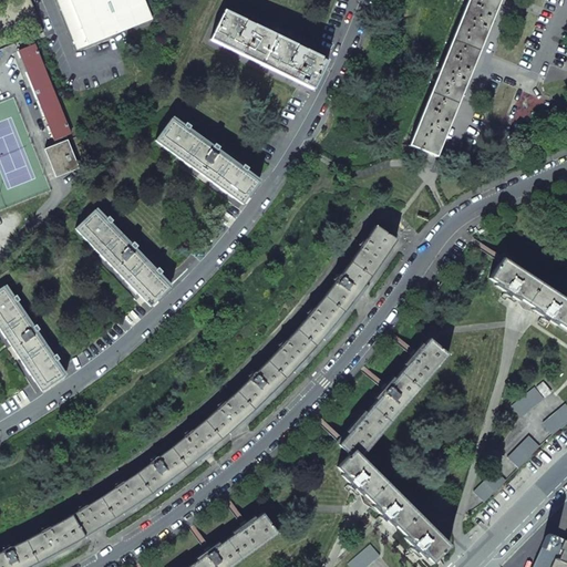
[(0,0),(0,49),(40,33),(26,0),(0,0)]
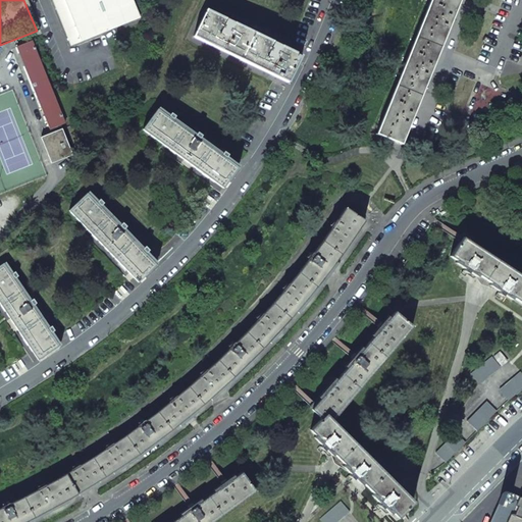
[(40,30),(28,0),(23,0),(37,31),(40,30)]
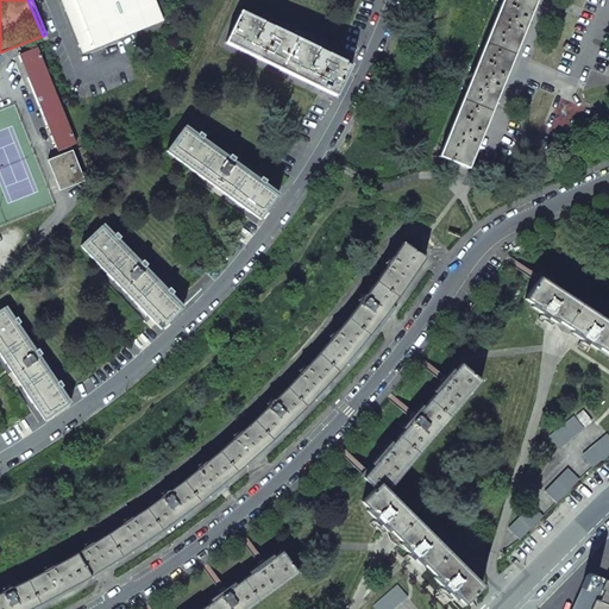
[(61,0),(83,54),(163,20),(154,0),(61,0)]
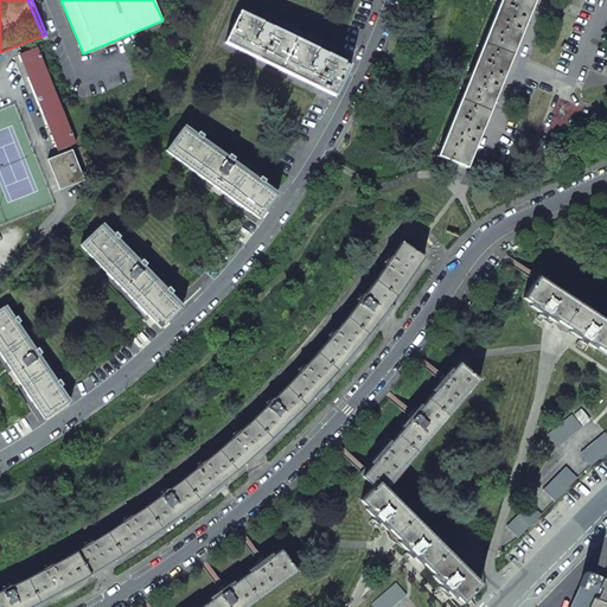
[(334,96),(350,64),(241,11),(225,42),(334,96)]
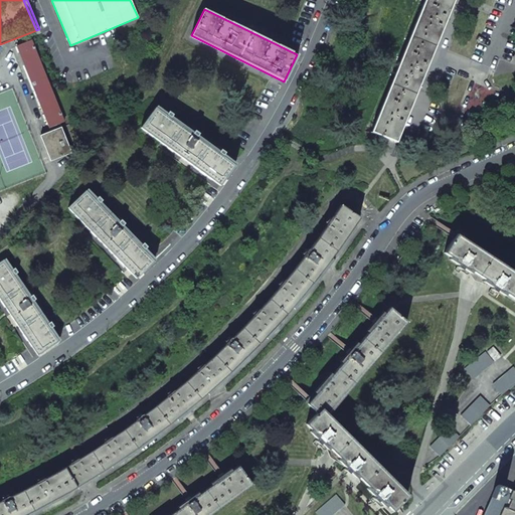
[(16,46),(42,111),(50,132),(40,136),(50,161),(71,153),(59,124),(63,122),(55,101),(62,98),(59,92),(52,94),(31,40),(16,46)]
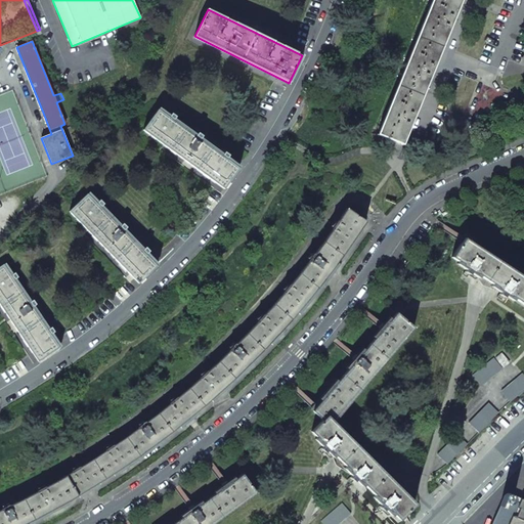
[(165,115),(158,110),(143,130),(223,188),(238,168),(231,163),(232,161),(219,151),(218,154),(205,143),(206,142),(193,132),(191,134),(178,125),(180,123),(167,113),(165,115)]
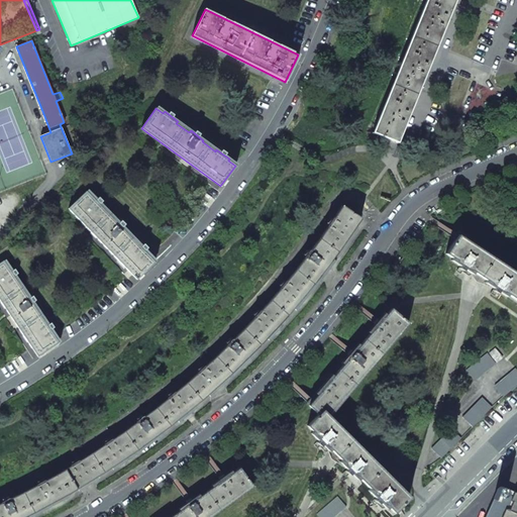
[(92,198),(87,191),(69,208),(136,279),(154,262),(148,255),(149,253),(139,242),(137,244),(126,232),(127,230),(116,219),(115,221),(104,209),(105,208),(94,196),(92,198)]
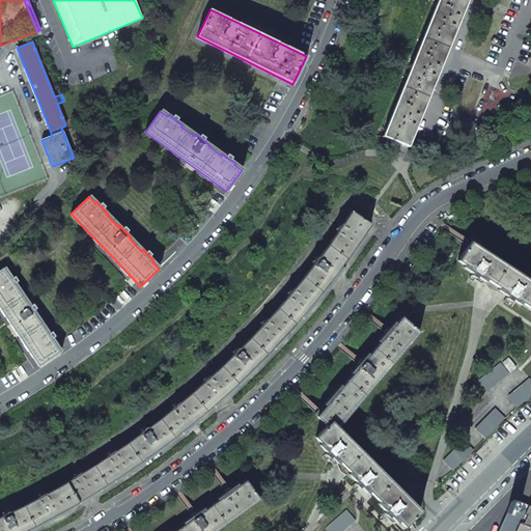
[(0,530),(24,530),(35,526),(72,506),(107,485),(141,462),(174,437),(206,411),(238,384),(267,354),(296,324),(322,292),(346,259),(370,224),(352,212),(341,225),(340,224),(335,229),(337,231),(328,245),(317,258),(316,257),(311,261),(313,264),(303,277),(292,290),(291,288),(286,292),(288,296),(277,308),(267,320),(266,319),(259,323),(261,326),(250,338),(239,350),(238,348),(231,352),(233,355),(222,366),(210,378),(208,375),(202,379),(203,383),(192,393),(179,402),(177,402),(171,406),(173,409),(161,419),(147,428),(146,427),(140,429),(141,432),(128,443),(114,452),(113,450),(107,453),(108,456),(94,465),(80,474),(80,472),(73,474),(74,478),(60,486),(46,494),(45,493),(38,494),(38,498),(24,505),(9,512),(8,511),(2,512),(3,515),(0,516),(0,530)]
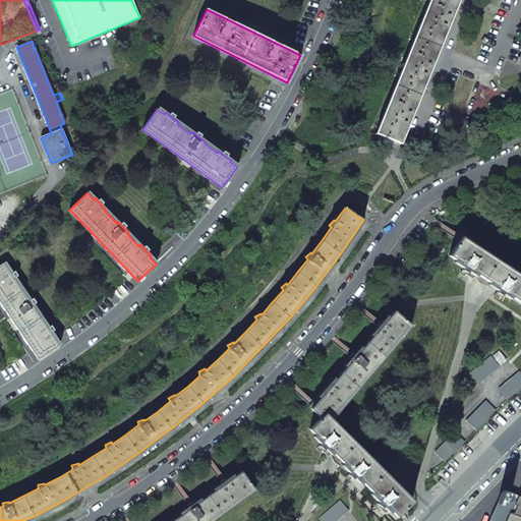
[(520,276),(461,237),(449,255),(456,261),(454,263),(463,269),(475,276),(497,291),(502,293),(510,299),(511,297),(520,303),(520,276)]
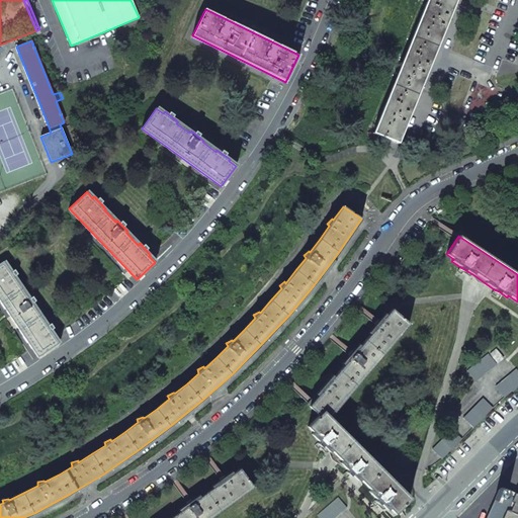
[(8,269),(4,261),(0,263),(0,300),(37,357),(58,343),(54,336),(55,335),(47,321),(45,323),(35,309),(37,308),(28,294),(26,295),(17,282),(19,281),(10,267),(8,269)]
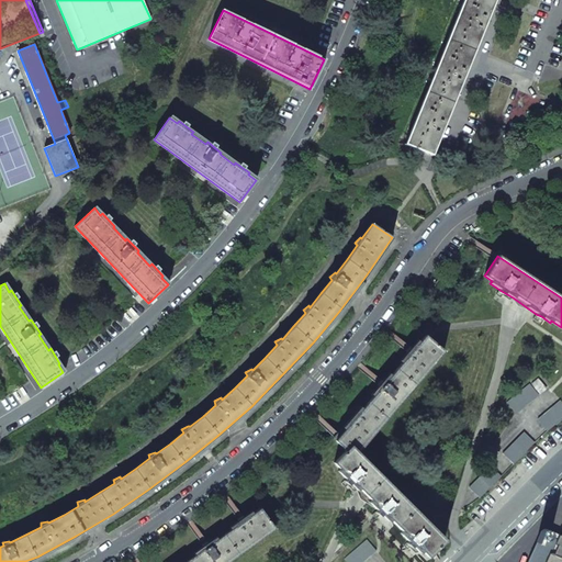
[(512,300),(513,298),(499,290),(495,296),(501,299),(502,296),(508,301),(512,300)]
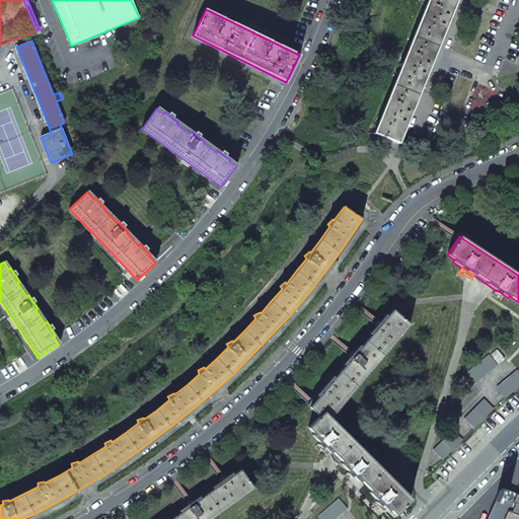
[(496,298),(500,292),(495,290),(492,295),(496,298)]
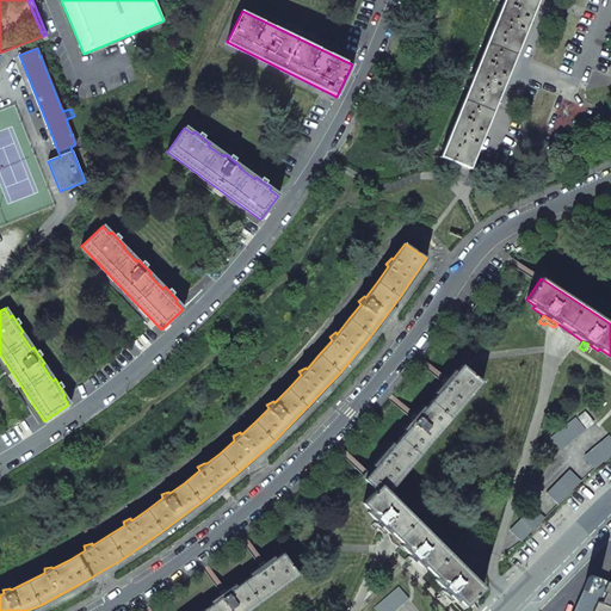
[(471,574),(389,492),(482,382),(462,364),(456,371),(454,370),(434,393),(437,394),(425,408),(423,406),(403,429),(406,431),(394,444),(392,442),(372,466),(375,467),(364,480),(374,488),(360,501),(369,510),(368,512),(376,520),(371,526),(375,530),(377,528),(383,534),(387,534),(388,532),(409,555),(405,560),(408,565),(414,559),(423,567),(424,565),(437,578),(434,580),(444,588),(438,593),(443,598),(445,596),(450,602),(454,600),(455,599),(455,600),(457,598),(458,599),(468,593),(470,599),(475,594),(483,586),(471,574)]
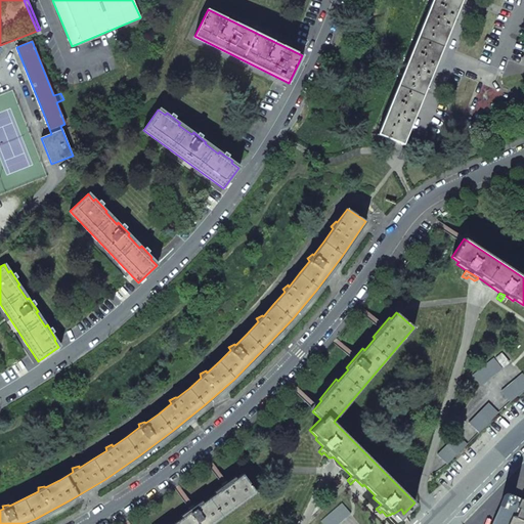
[(480,386),(501,368),(493,358),(472,376),(480,386)]
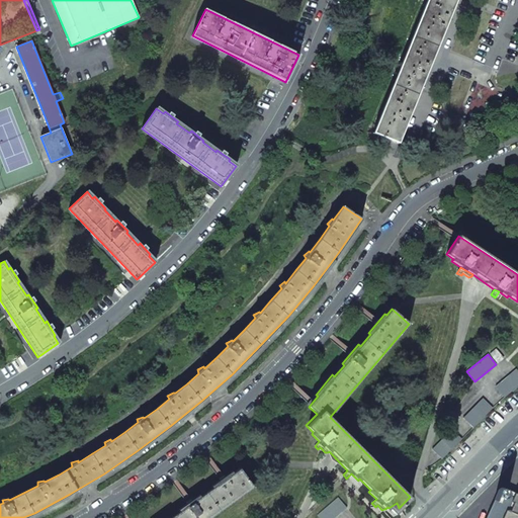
[(517,371),(516,369),(495,386),(504,398),(517,385),(517,371)]
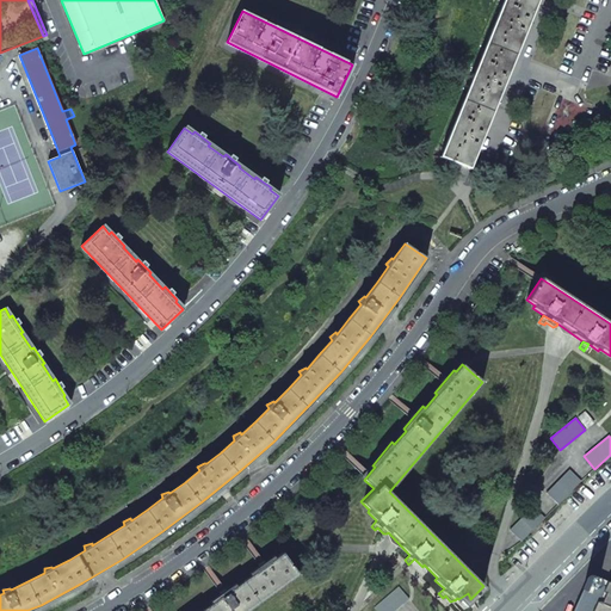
[(568,470),(545,493),(557,505),(580,482),(568,470)]
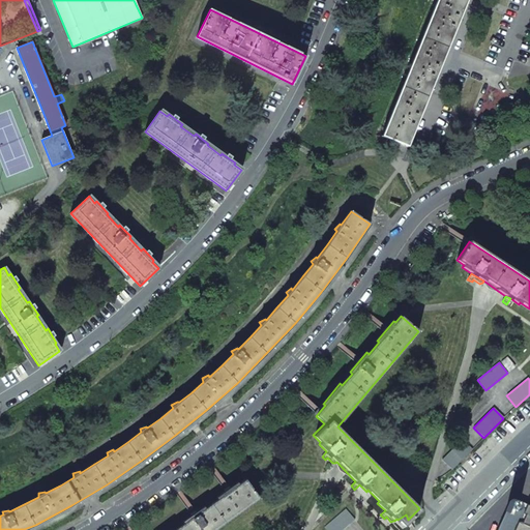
[(462,440),(442,460),(451,469),(471,449),(462,440)]
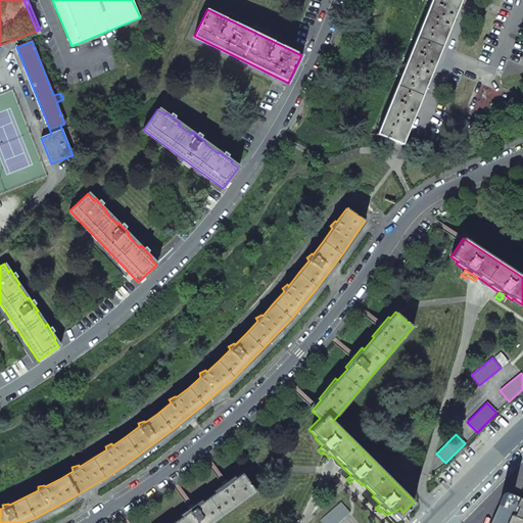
[(211,522),(255,491),(242,473),(236,478),(235,476),(214,490),(216,492),(203,502),(201,500),(181,515),(182,517),(173,522),(211,522)]
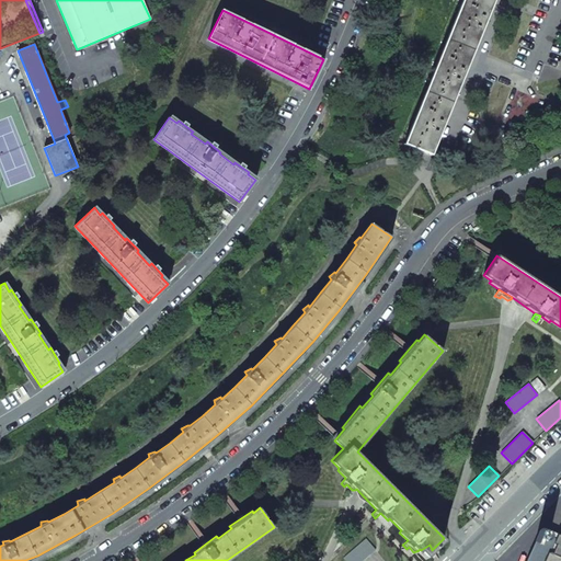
[(560,560),(560,535),(545,528),(544,528),(542,528),(541,529),(540,529),(540,530),(539,531),(525,560),(560,560)]
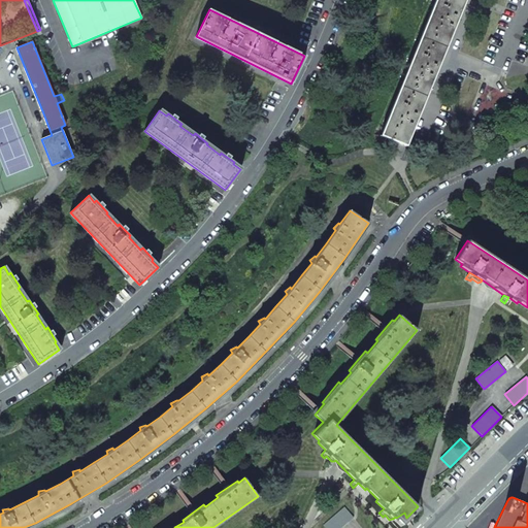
[(323,525),(325,527),(340,527),(353,518),(344,507),(323,525)]
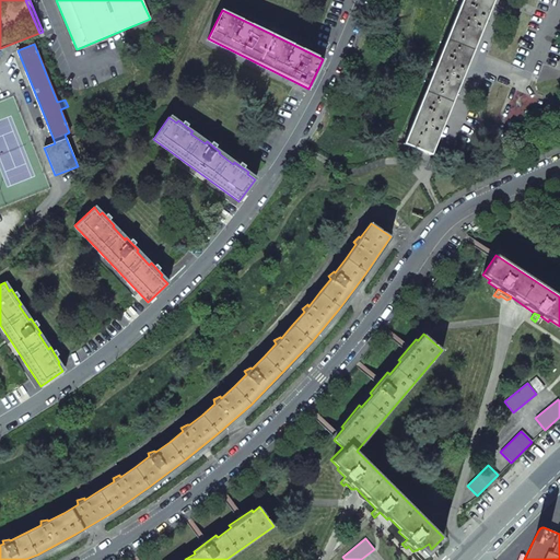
[(420,549),(426,555),(431,549),(429,544),(420,549)]
